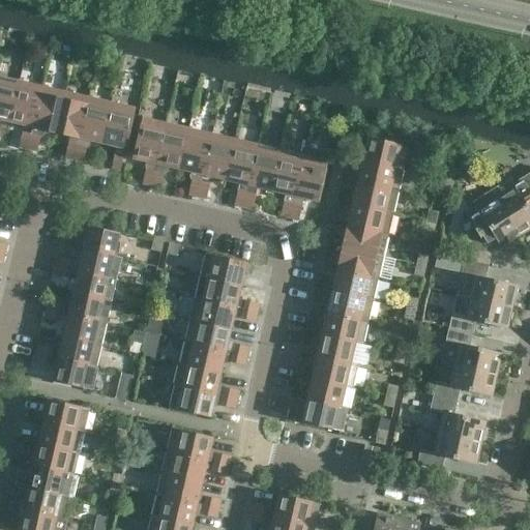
[(0,120),(10,123),(20,82),(0,77),(0,120)]
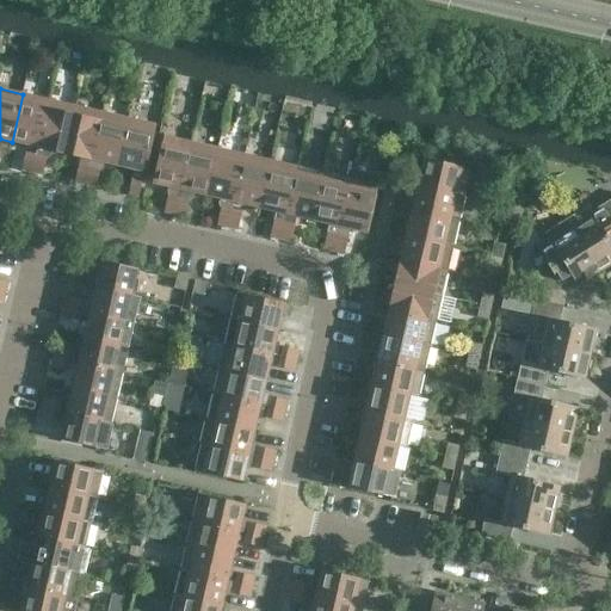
[(38,148),(49,100),(23,94),(12,142),(37,148),(38,148)]
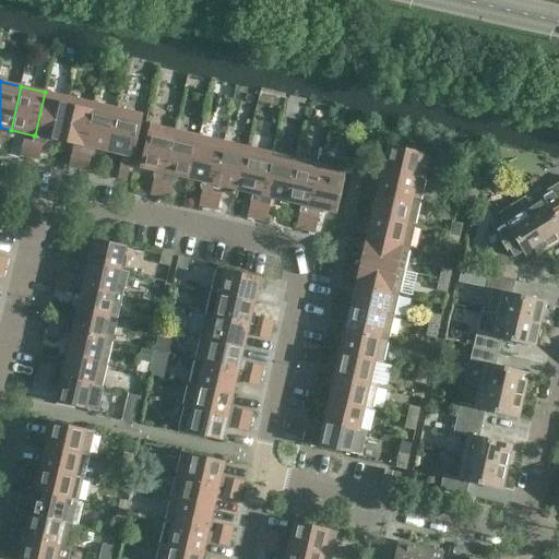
[(59,142),(69,97),(45,92),(35,135),(34,135),(35,137),(33,143),(30,157),(39,161),(44,139),(59,142)]
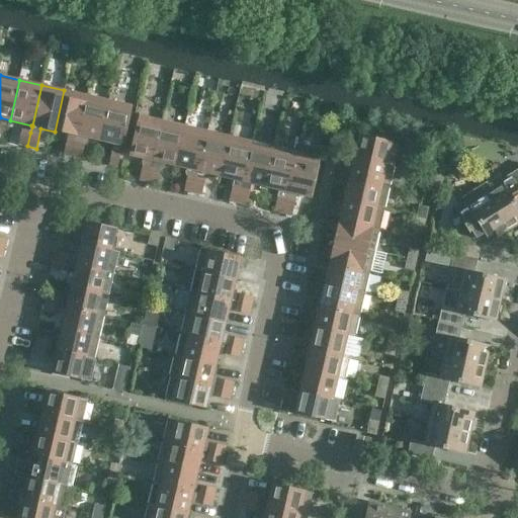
[(77,136),(86,95),(64,90),(55,132),(69,135),(67,141),(64,155),(72,157),(76,143),(76,144),(78,137),(78,136),(77,136)]
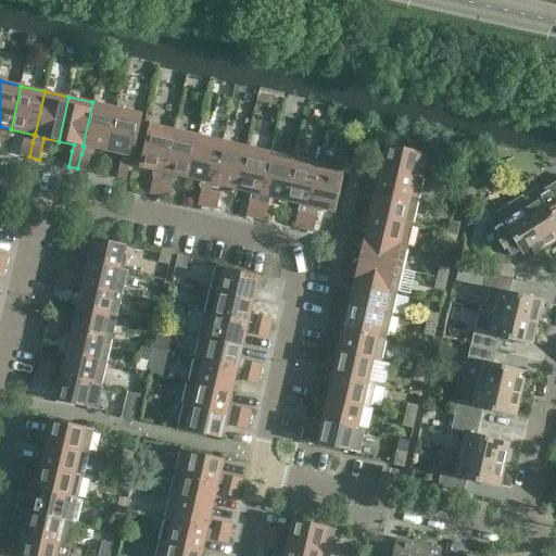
[(106,151),(117,109),(92,102),(83,146),(84,146),(106,151)]
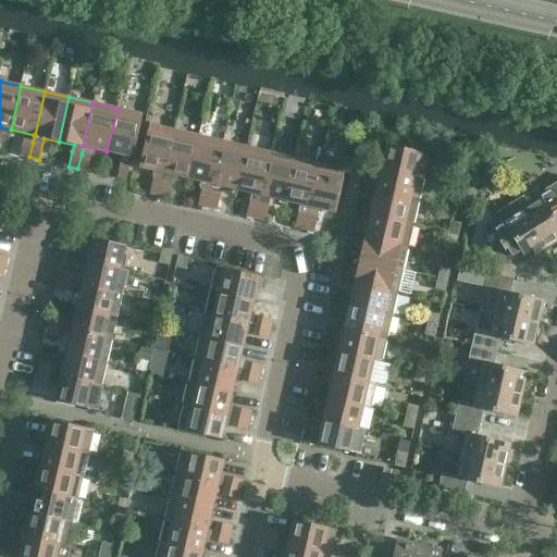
[(143,114),(118,109),(107,151),(123,156),(121,162),(118,177),(126,180),(130,165),(132,158),(133,158),(140,122),(143,114)]
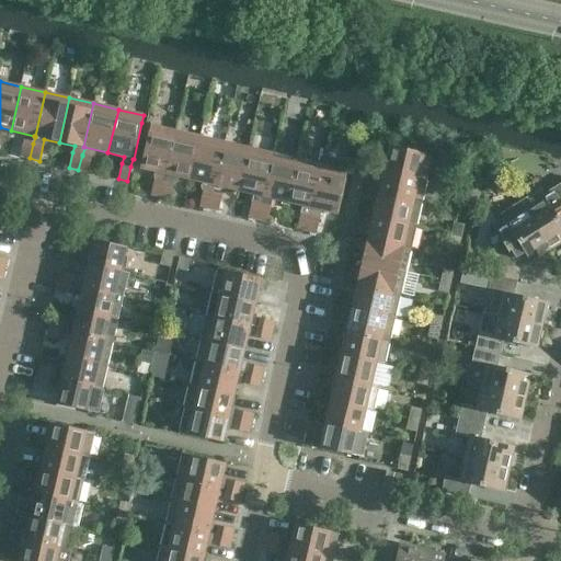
[(165,174),(175,132),(150,125),(149,134),(148,134),(140,169),(156,172),(151,195),(160,197),(163,183),(165,174)]
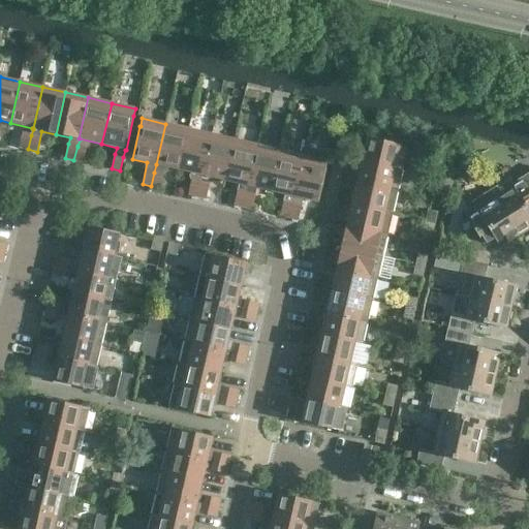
[(179,169),(189,129),(165,124),(156,164),(179,169)]
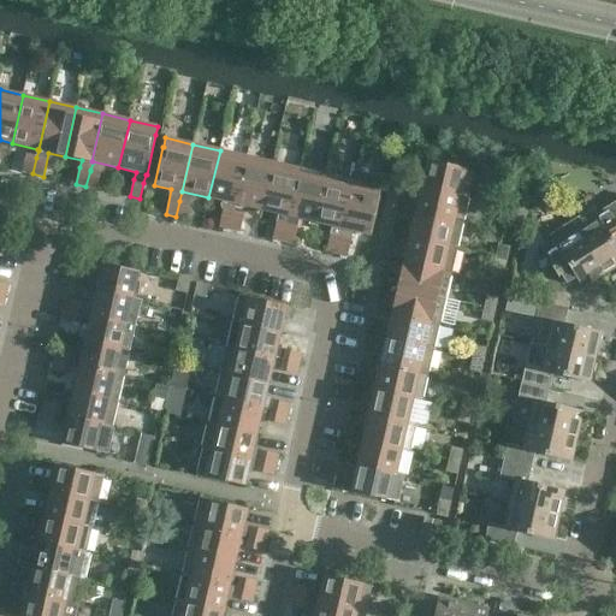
[(236,205),(247,157),(220,150),(208,197),(225,202),(219,226),(230,229),(234,213),(236,205)]
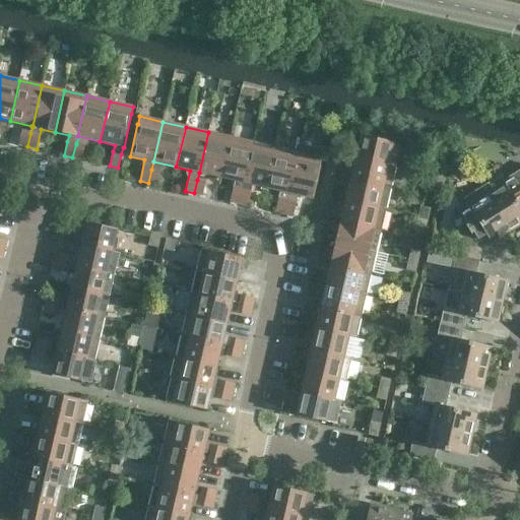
[(27,146),(30,133),(21,131),(18,145),(27,146)]
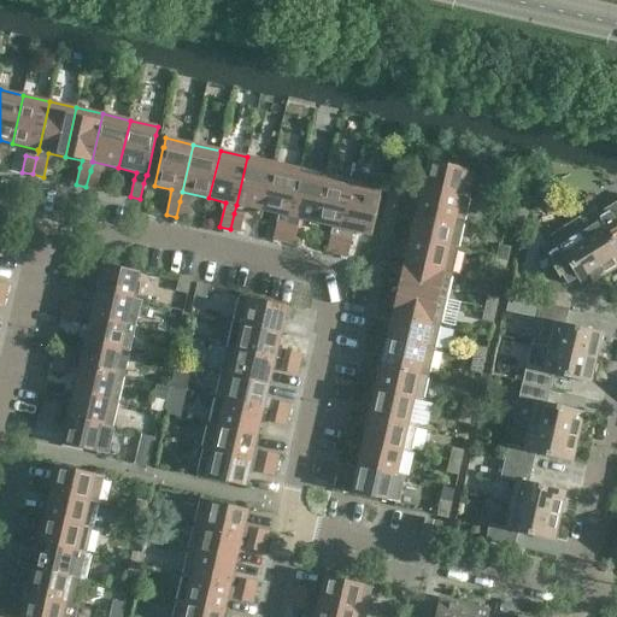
[(263,211),(274,163),(247,157),(236,205),(263,211)]
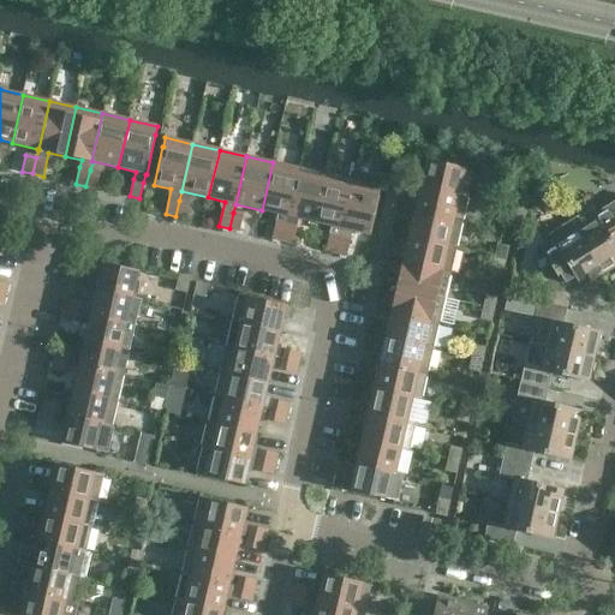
[(427,160),(421,186),(469,197),(475,171),(427,160)]
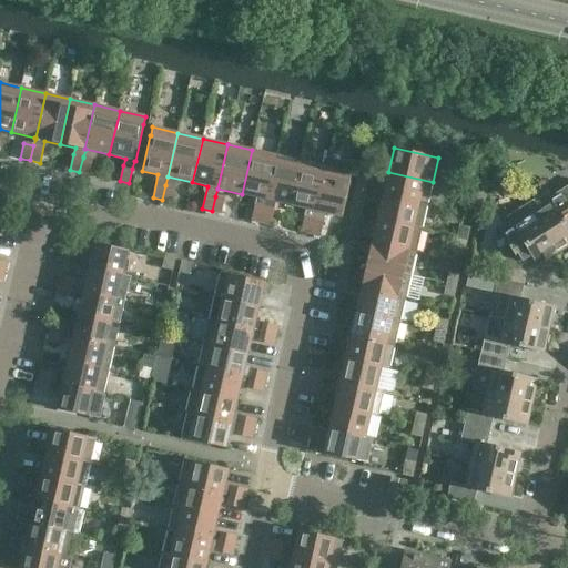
[(266,200),(276,155),(252,150),(242,194),(266,200)]
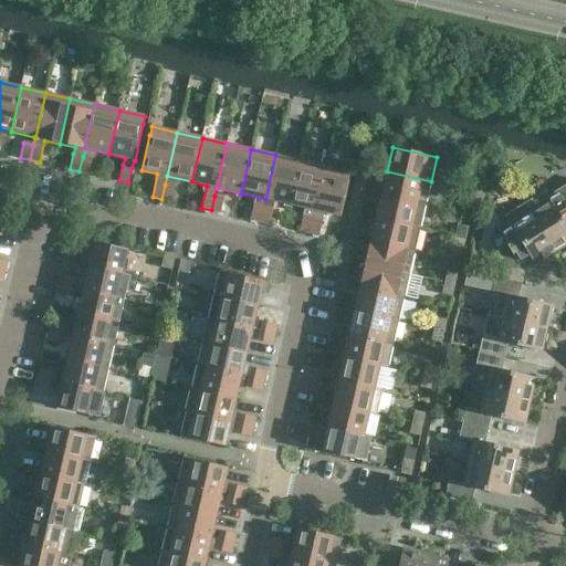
[(290,205),(300,160),(275,155),(265,199),(263,207),(260,222),(270,224),(275,201),(290,205)]
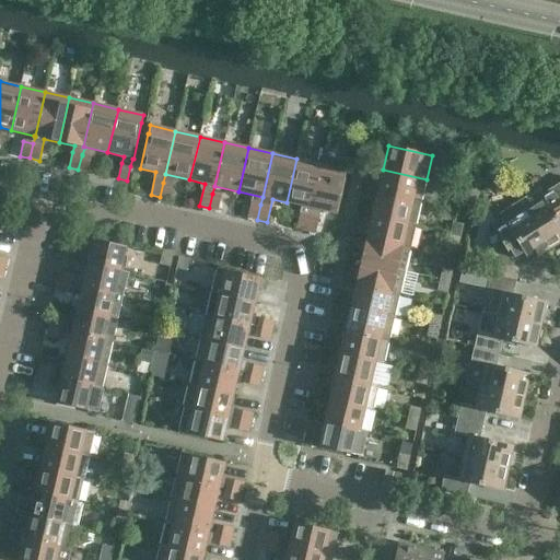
[(91,156),(82,155),(82,154),(78,170),(88,172),(91,156)]
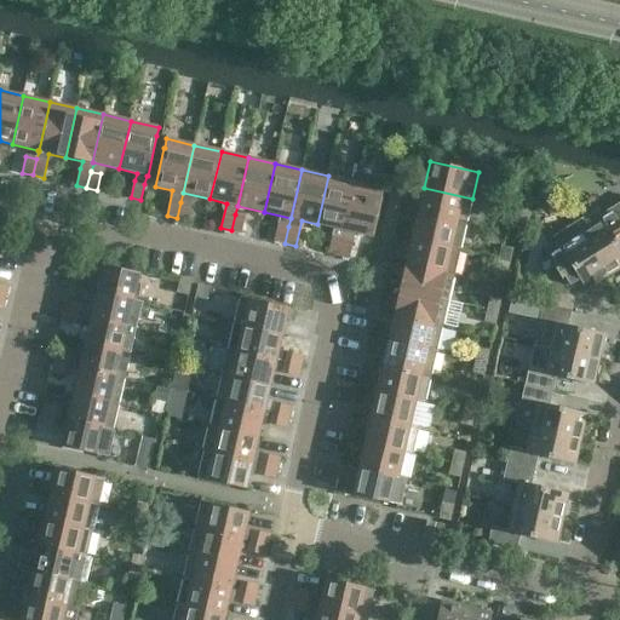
[(345,230),(356,182),(328,176),(317,224),(344,230),(345,230)]
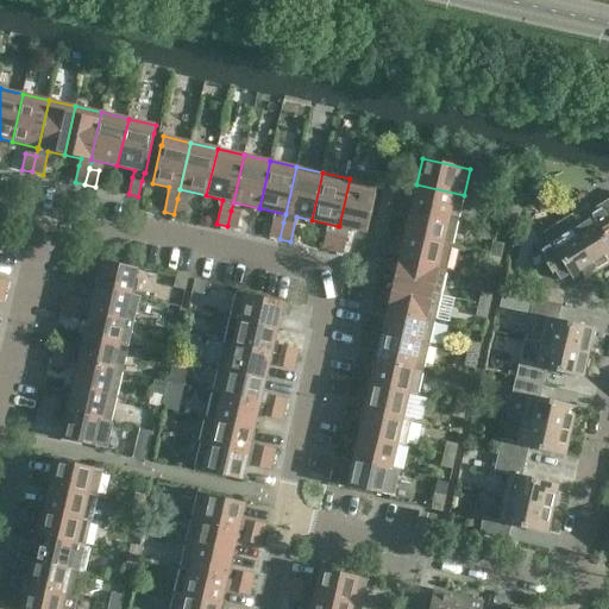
[(377,186),(350,179),(339,226),(338,226),(336,234),(337,234),(333,251),(343,253),(347,237),(346,237),(349,228),(366,233),(375,194),(377,186)]
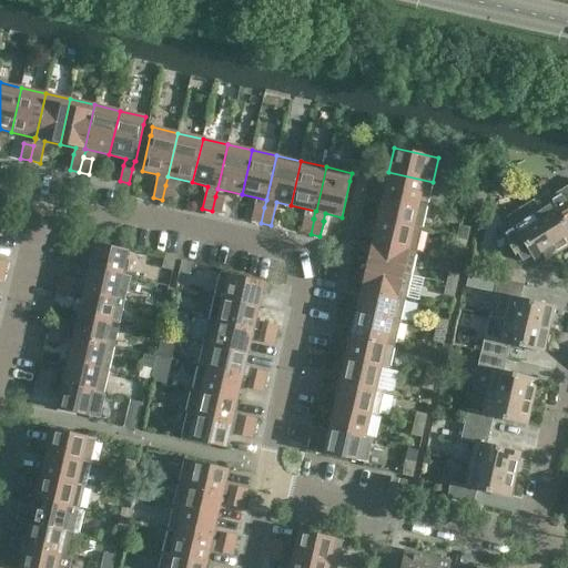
[(427,205),(433,182),(388,172),(383,195),(427,205)]
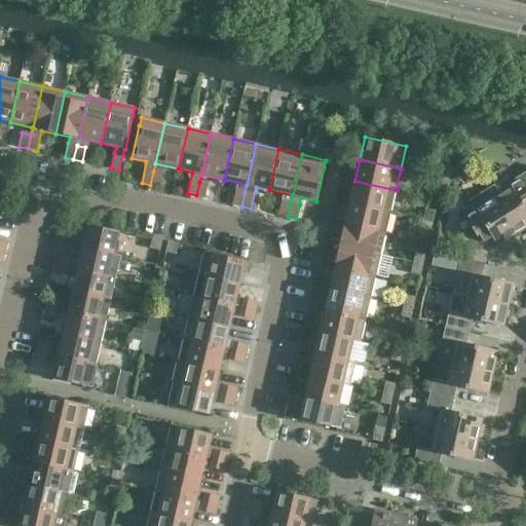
[(449,180),(452,170),(442,166),(440,178),(449,180)]
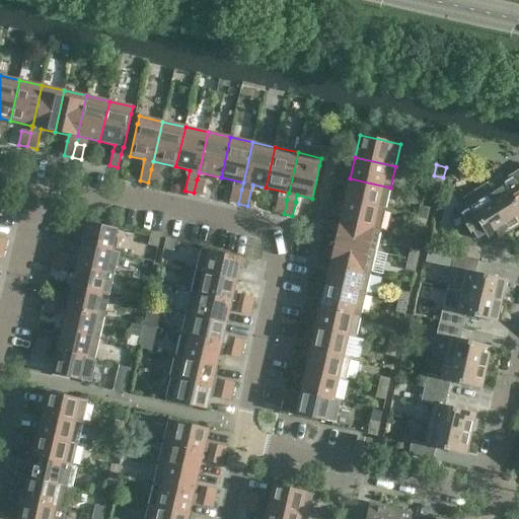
[(518,167),(502,178),(500,175),(480,187),(509,231),(518,225),(518,167)]
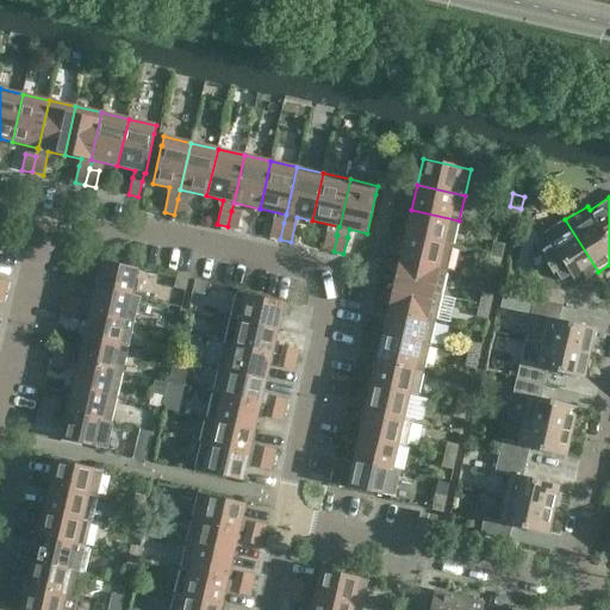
[(188,201),(178,199),(174,215),(185,217),(188,201)]
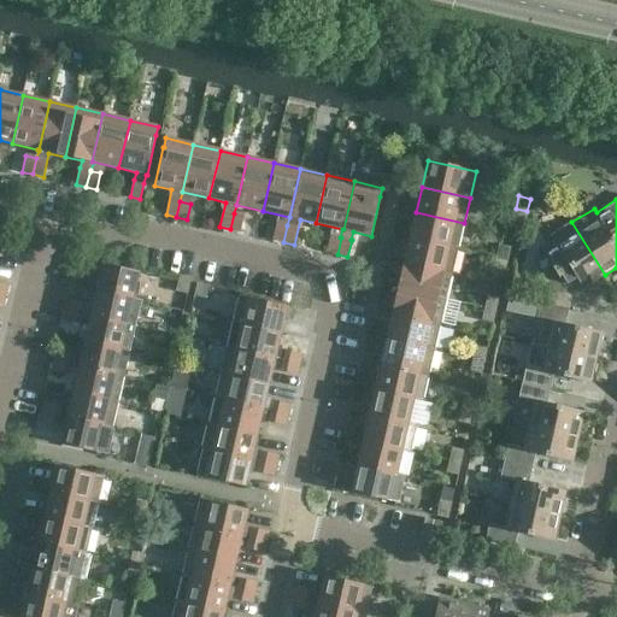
[(524,223),(527,211),(516,209),(512,221),(524,223)]
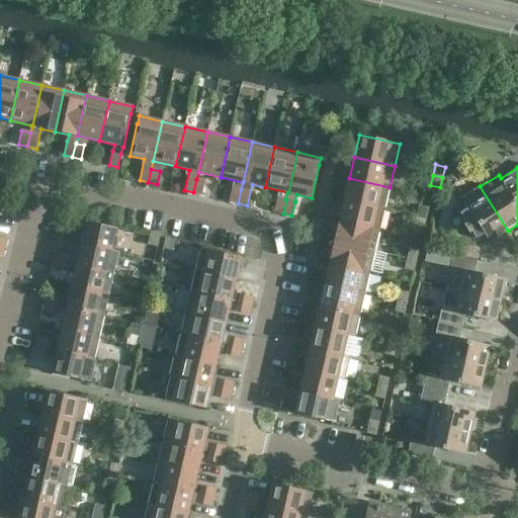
[(384,209),(390,187),(349,178),(344,199),(377,206),(377,207),(384,209)]
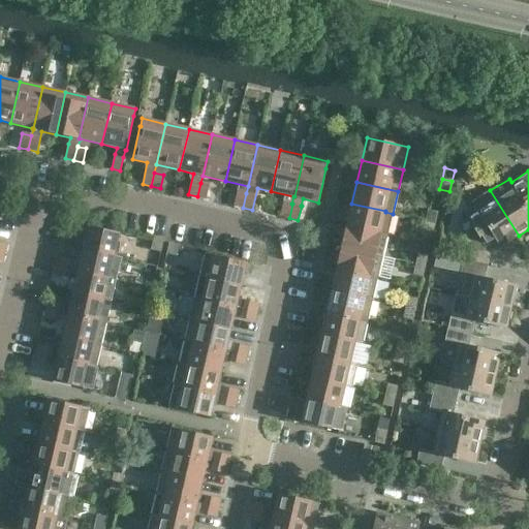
[(210,185),(200,183),(197,196),(206,198),(210,185)]
